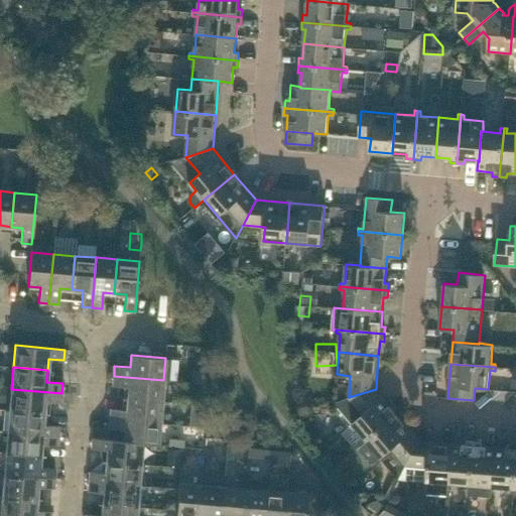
[(161,401),(163,380),(114,376),(113,386),(128,387),(127,398),(161,401)]
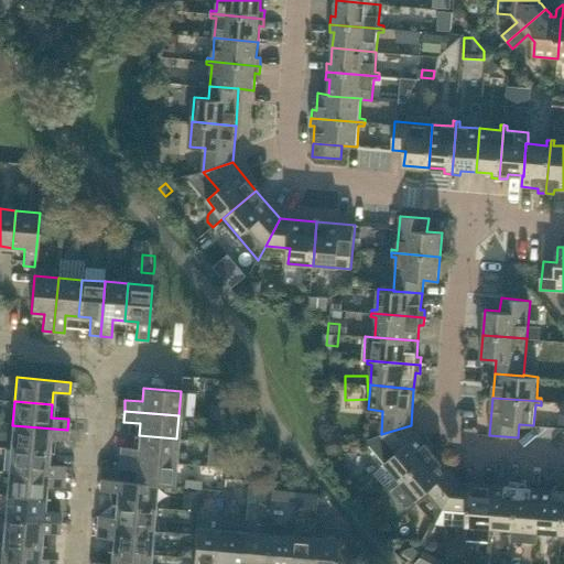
[(66,441),(67,430),(12,425),(11,448),(47,452),(49,438),(66,441)]
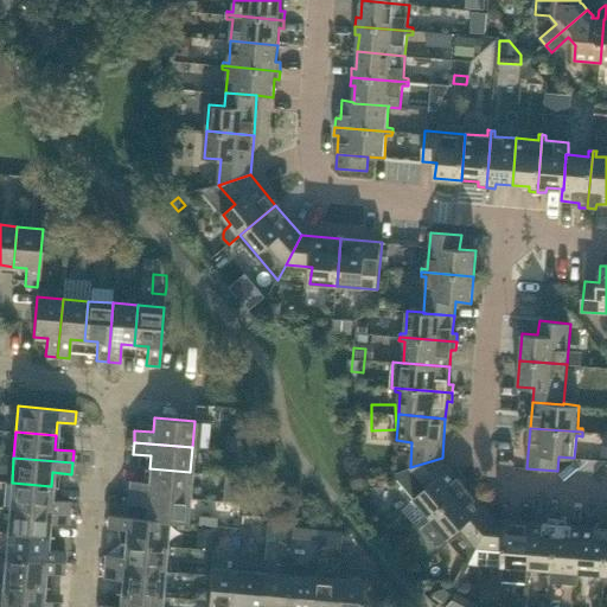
[(432,518),(467,487),(442,458),(410,467),(394,473),(432,518)]
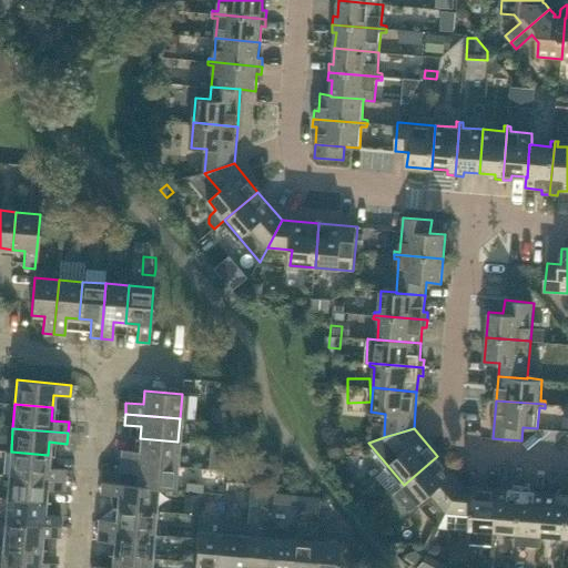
[(175,465),(178,442),(140,438),(139,452),(122,449),(121,460),(175,465)]
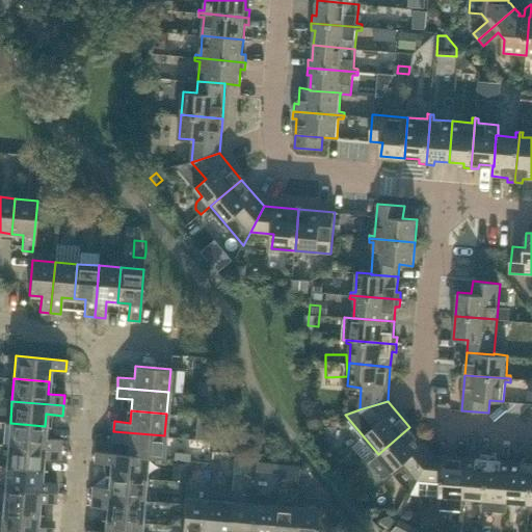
[(44,437),(45,426),(10,423),(8,445),(59,449),(60,439),(44,437)]
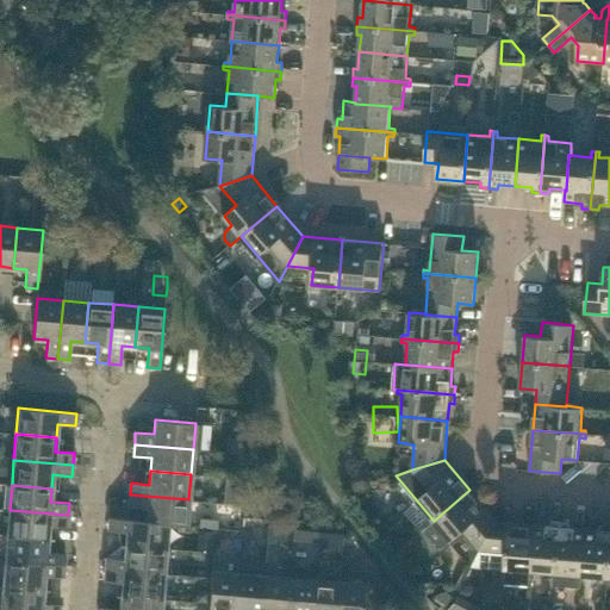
[(472,566),(480,551),(496,521),(470,490),(434,521),(472,566)]
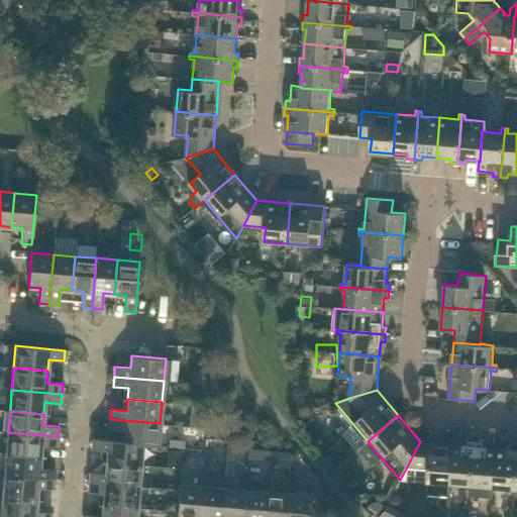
[(178,418),(178,440),(191,440),(191,429),(206,429),(206,418),(178,418)]
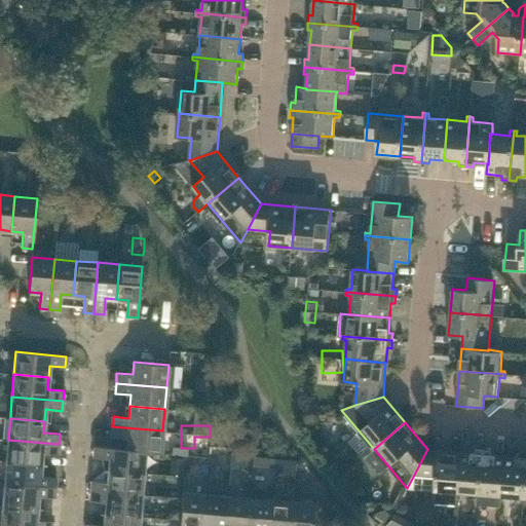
[(161,453),(162,430),(112,426),(111,437),(127,438),(126,449),(126,450),(145,451),(145,452),(161,453)]
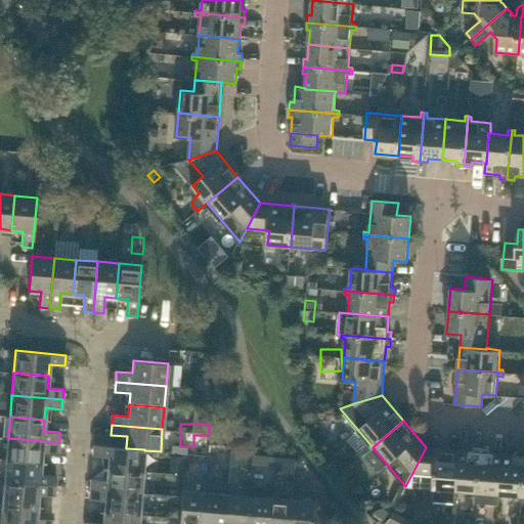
[(57,452),(58,442),(8,438),(6,460),(41,463),(42,451),(57,452)]
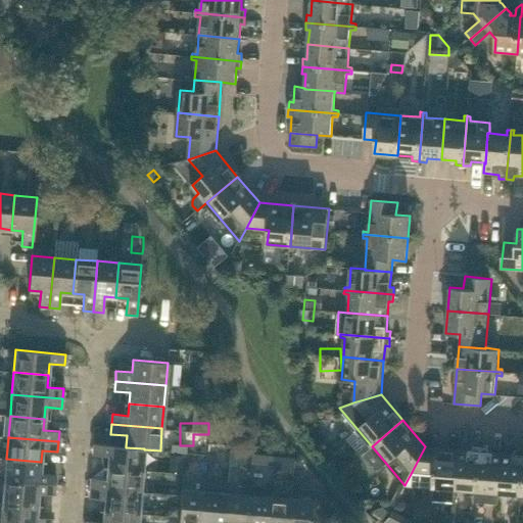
[(126,446),(102,444),(94,444),(93,455),(108,456),(107,468),(142,471),(144,449),(144,448),(126,447),(126,446)]
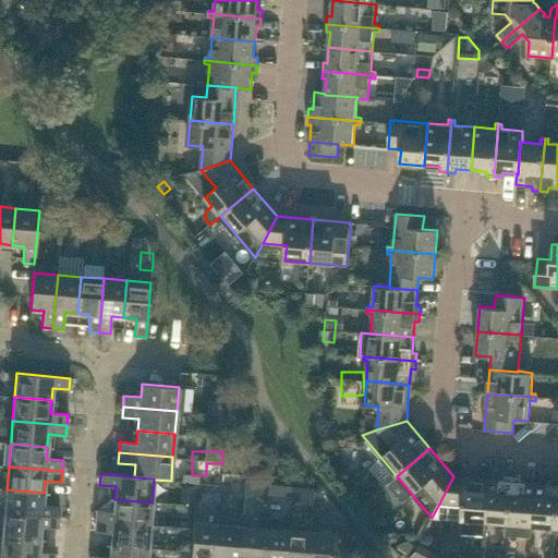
[(453,476),(439,504),(462,506),(462,512),(461,520),(460,534),(485,535),(486,522),(489,480),(453,476)]
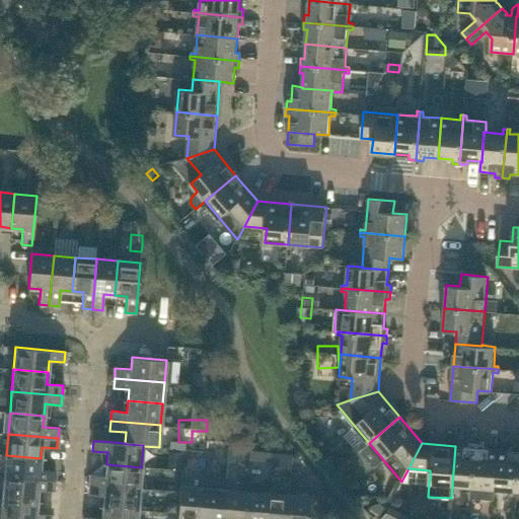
[(473,493),(477,443),(470,443),(469,447),(455,446),(452,486),(470,488),(469,493),(473,493)]
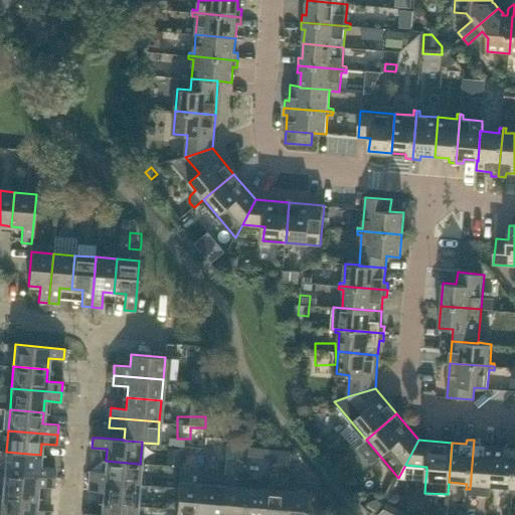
[(481,445),(481,441),(474,440),(470,489),(473,489),(473,484),(492,486),(495,446),(481,445)]
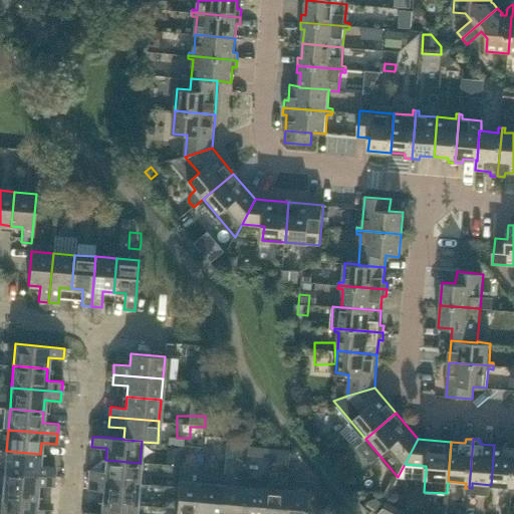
[(512,492),(513,464),(513,443),(509,443),(508,447),(494,445),(491,485),(509,486),(508,491),(512,492)]
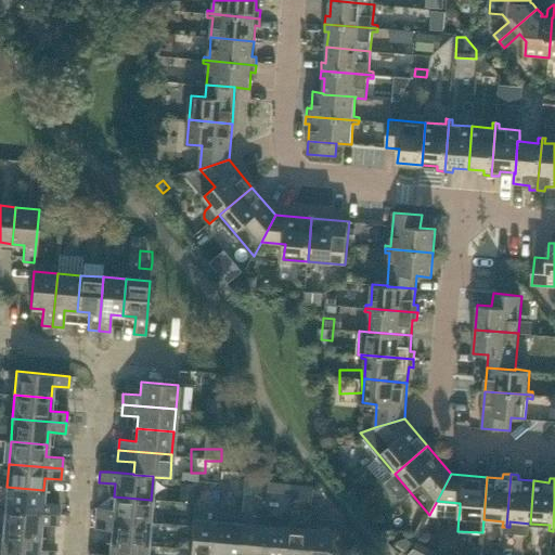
[(42,502),(43,490),(7,487),(4,510),(59,515),(59,504),(42,502)]
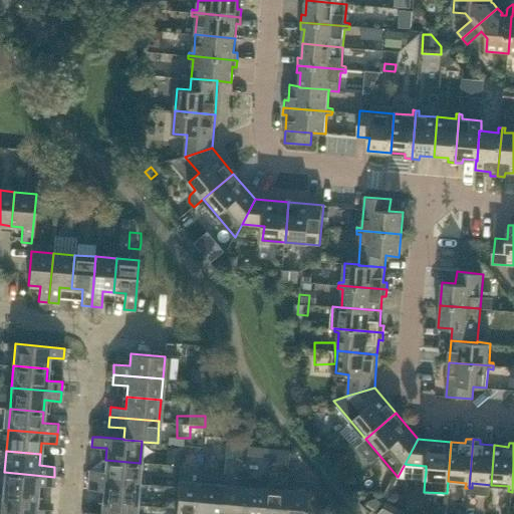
[(138,484),(140,463),(105,460),(104,471),(89,470),(88,480),(129,483),(138,484)]
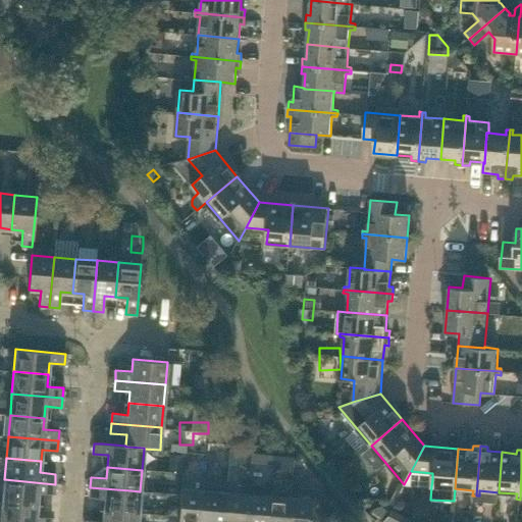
[(54,494),(55,484),(4,479),(2,502),(37,504),(38,492),(54,494)]
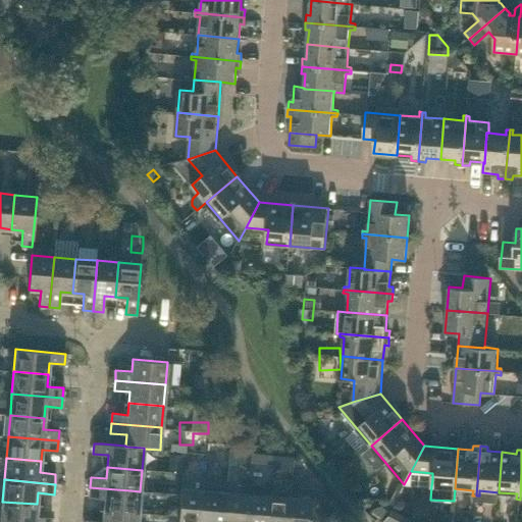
[(140,491),(131,490),(90,487),(89,497),(105,499),(104,510),(139,513),(140,491)]
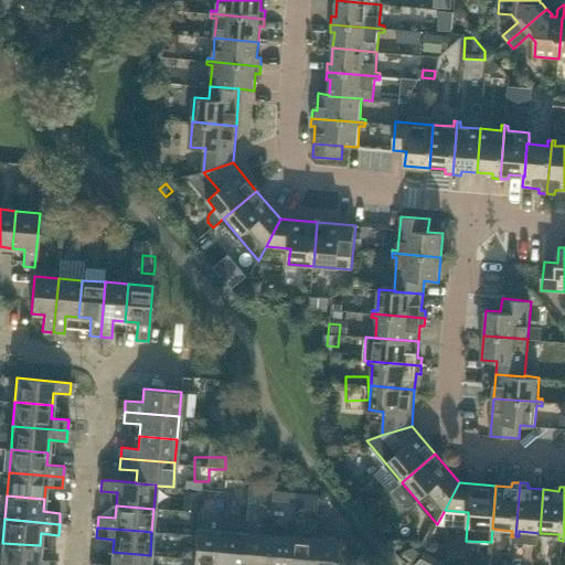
[(216,564),(221,531),(196,529),(192,564),(216,564)]
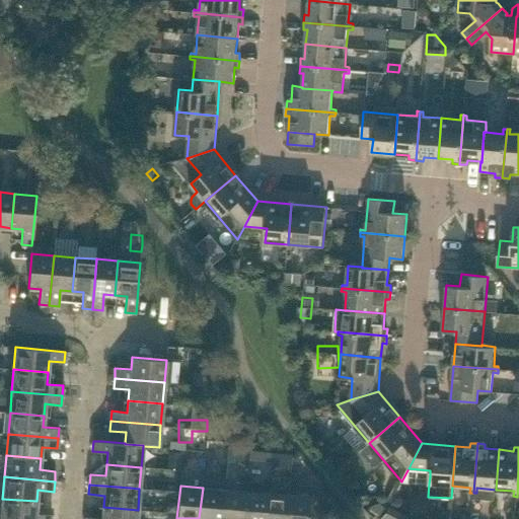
[(221,518),(224,490),(203,488),(199,518),(221,518)]
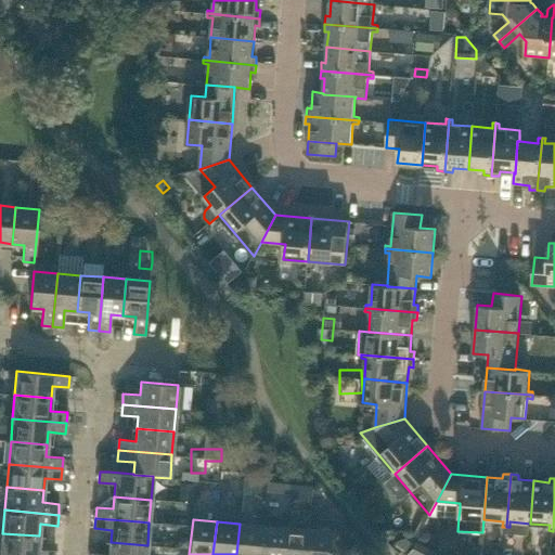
[(259,554),(262,526),(240,524),(236,554),(259,554)]
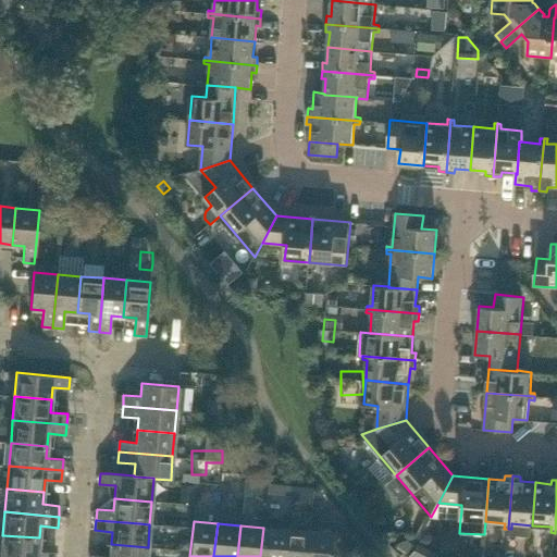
[(283,556),(286,529),(263,528),(260,556),(283,556)]
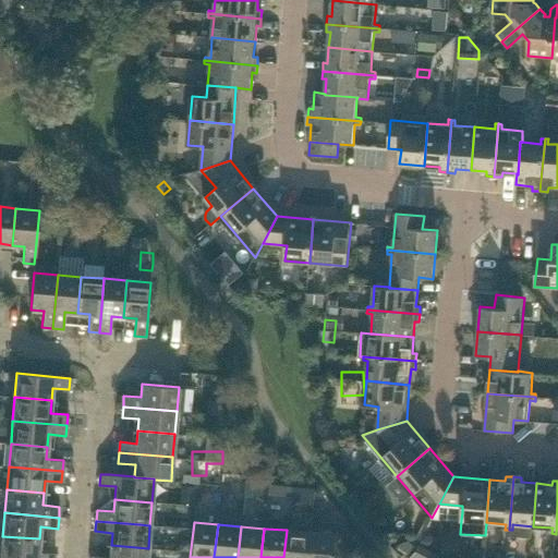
[(307,557),(310,532),(287,530),(283,557),(307,557)]
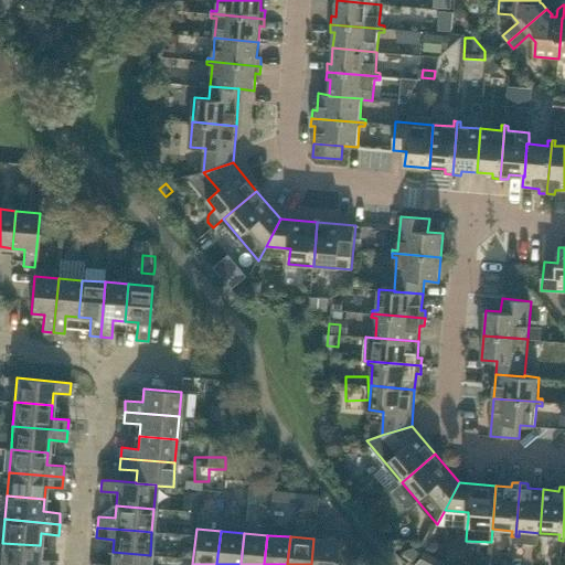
[(336,564),(338,541),(313,539),(311,564),(336,564)]
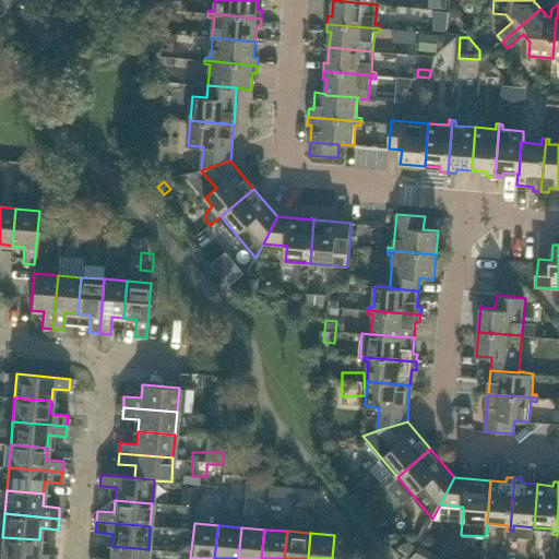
[(38,552),(39,539),(2,537),(0,558),(55,558),(56,554),(38,552)]
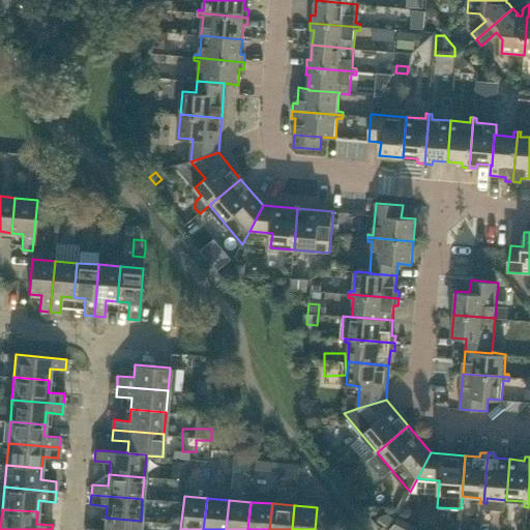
[(318,509),(317,525),(328,526),(329,510),(318,509)]
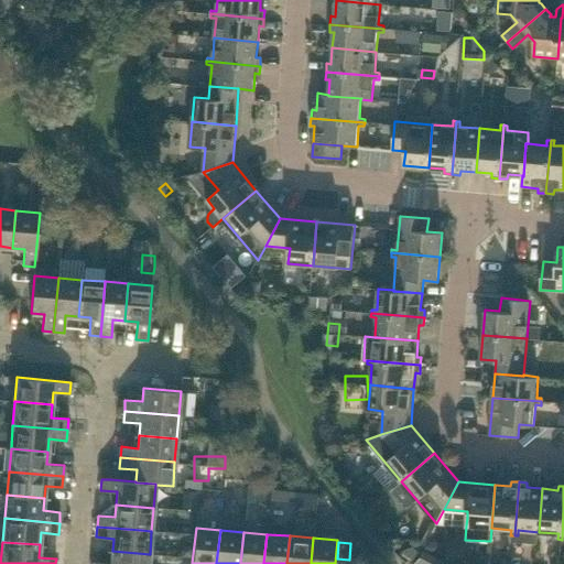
[(148,563),(150,554),(112,551),(111,563),(94,562),(94,563),(148,563)]
